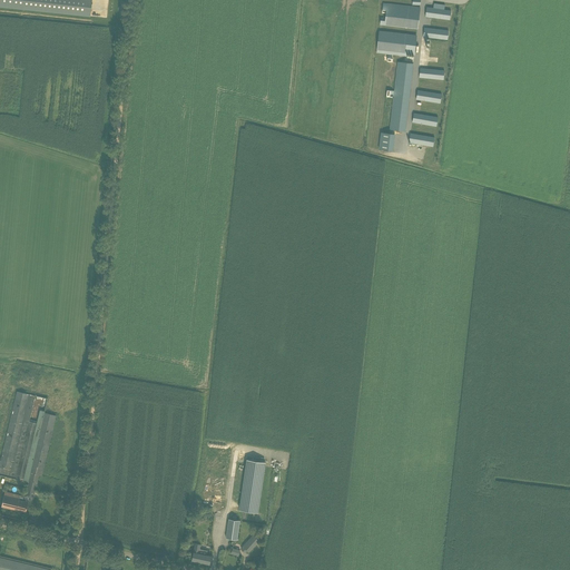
[(0,0),(0,7),(90,17),(91,0),(0,0)]
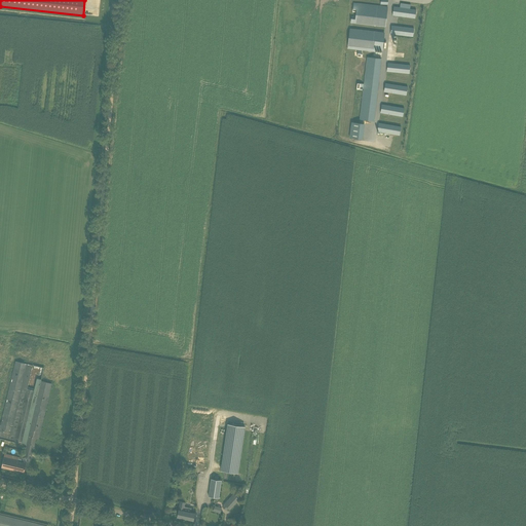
[(353,3),(352,9),(355,9),(354,24),(384,27),(386,9),(386,6),(353,3)]
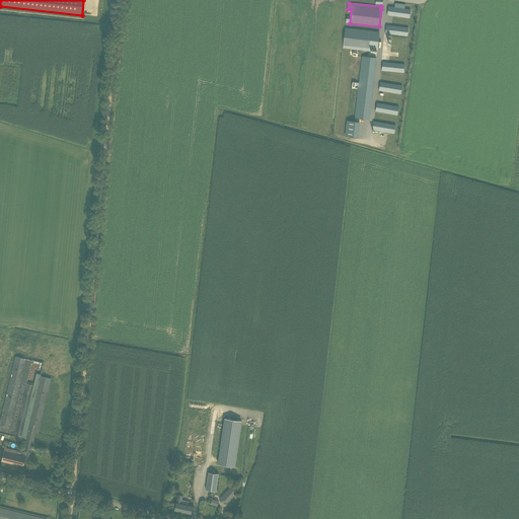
[(411,9),(388,6),(387,15),(409,18),(411,9)]
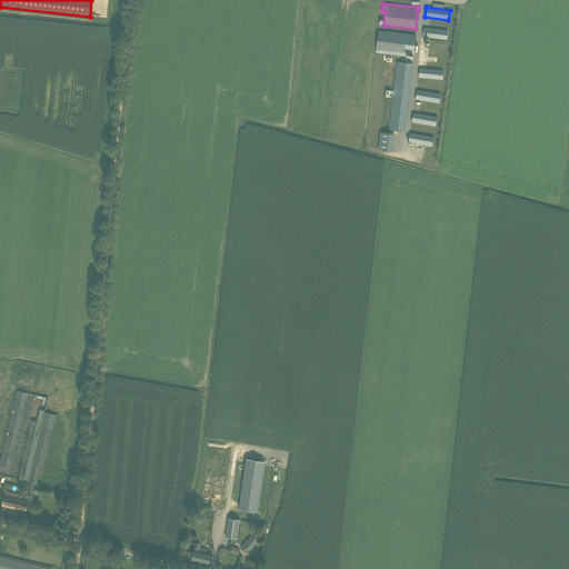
[(447,40),(448,30),(423,28),(422,37),(447,40)]
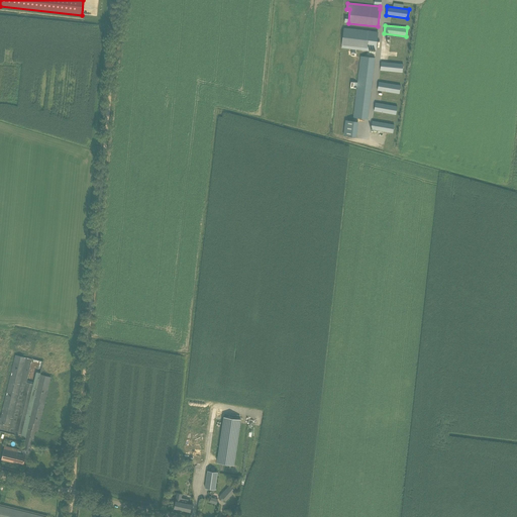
[(376,50),(379,32),(343,27),(341,45),(376,50)]
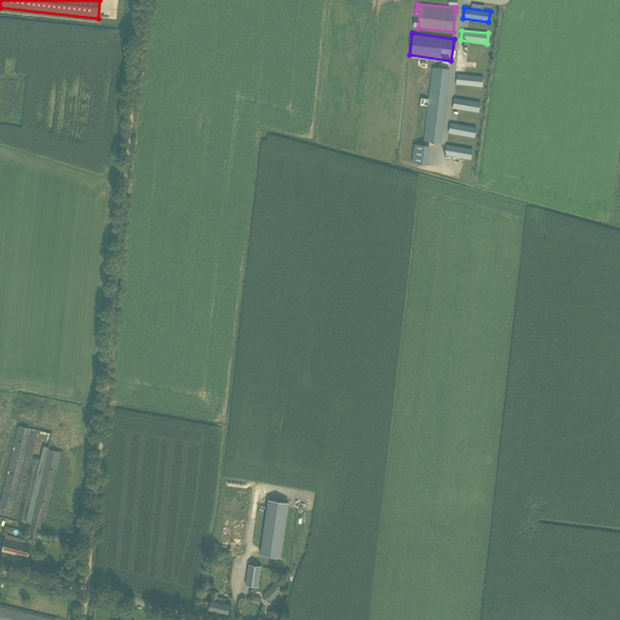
[(425,142),(441,143),(451,69),(435,68),(425,142)]
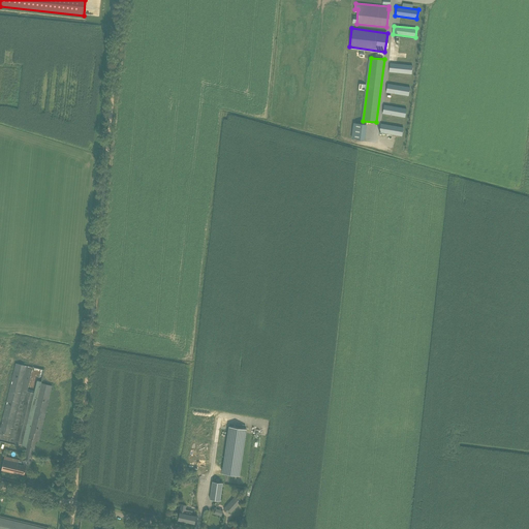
[(411,74),(412,65),(390,63),(389,72),(411,74)]
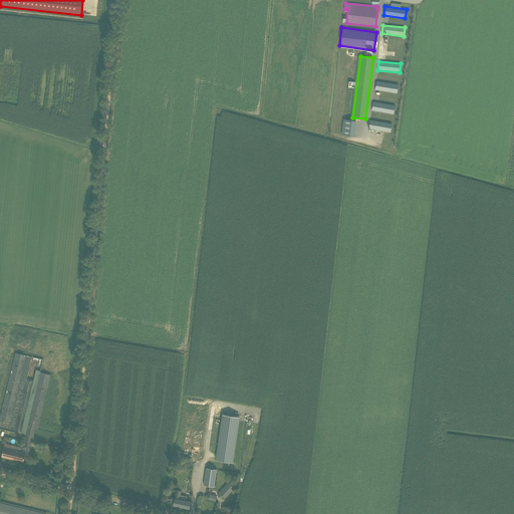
[(397,93),(399,84),(376,81),(375,90),(397,93)]
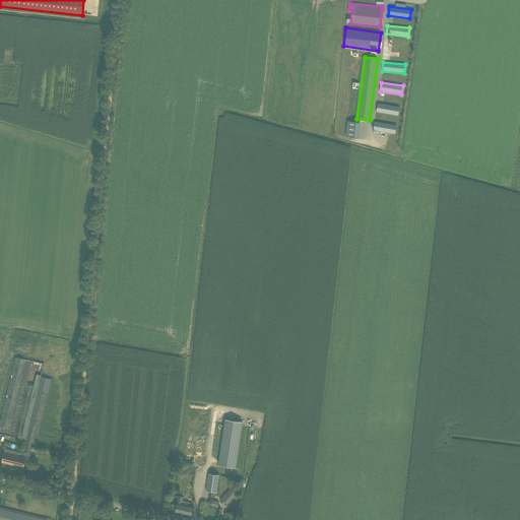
[(398,116),(399,107),(378,103),(376,112),(398,116)]
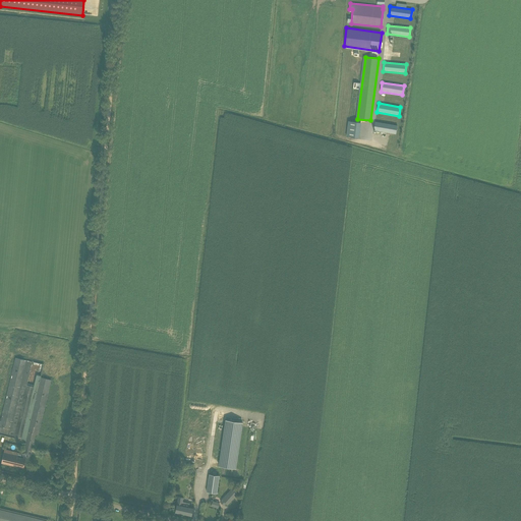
[(348,121),(346,136),(358,137),(360,122),(348,121)]
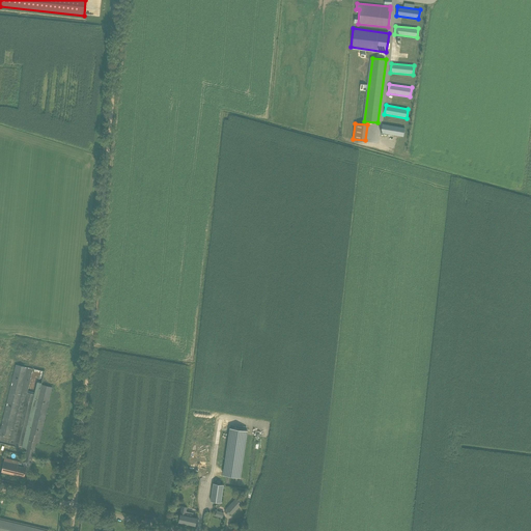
[(403,137),(404,128),(383,123),(381,133),(403,137)]
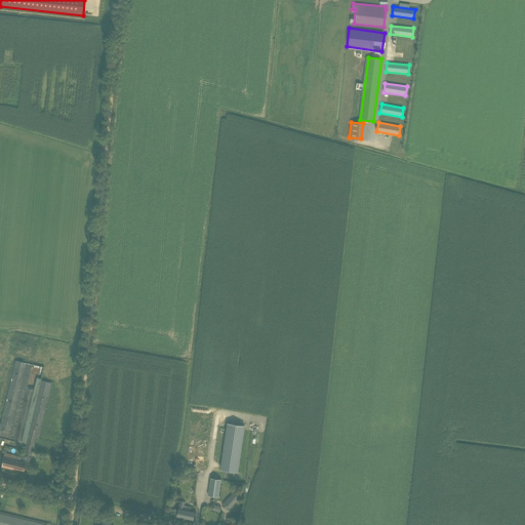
[(22,442),(26,444),(41,380),(41,379),(37,378),(34,390),(27,388),(33,364),(26,363),(15,360),(0,426),(0,437),(13,441),(22,442)]
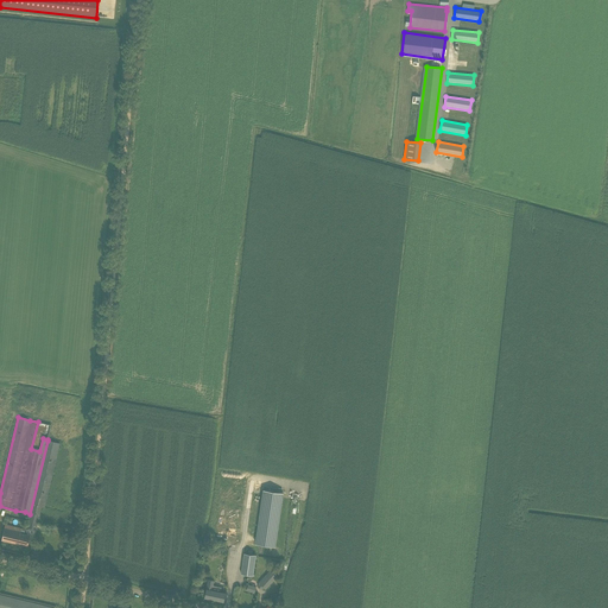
[(38,524),(40,513),(42,507),(44,507),(59,443),(48,441),(30,514),(29,521),(38,524)]
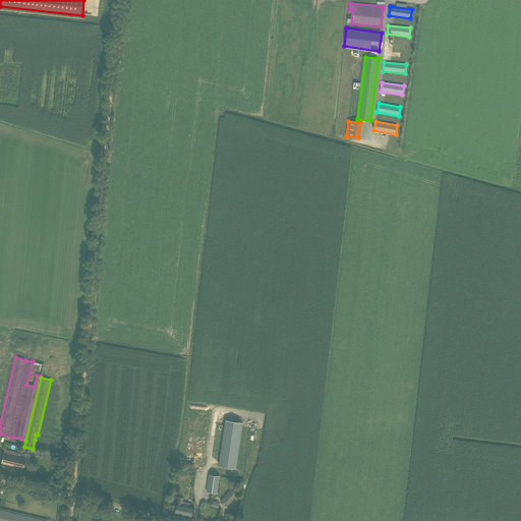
[(226,420),(219,466),(236,468),(242,422),(226,420)]
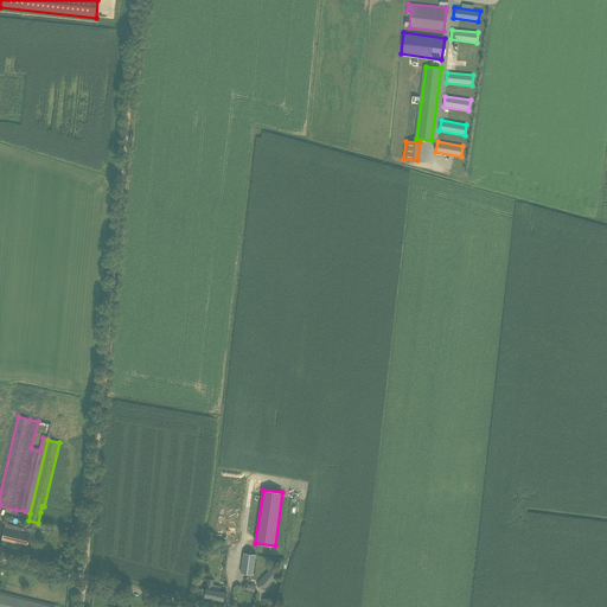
[(5,524),(4,532),(1,538),(27,544),(30,535),(20,532),(21,528),(5,524)]
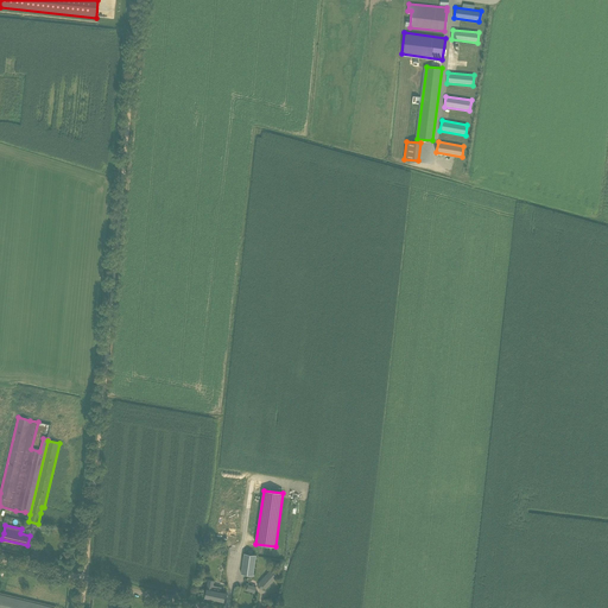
[(253,576),(255,556),(244,553),(241,574),(253,576)]
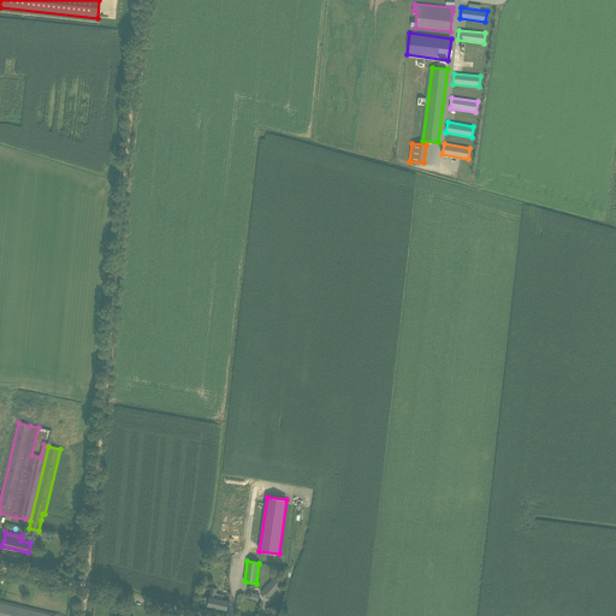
[(273,579),(266,586),(262,591),(264,592),(261,594),(265,597),(267,594),(270,597),(280,585),(273,579)]
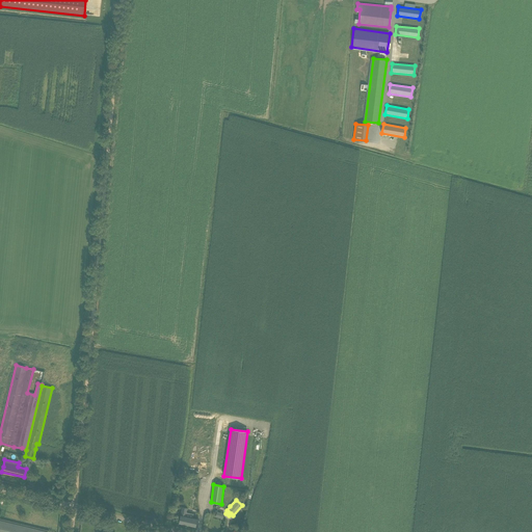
[(180,523),(187,524),(188,524),(187,525),(190,526),(191,525),(195,526),(197,519),(186,516),(188,508),(183,507),(180,523)]
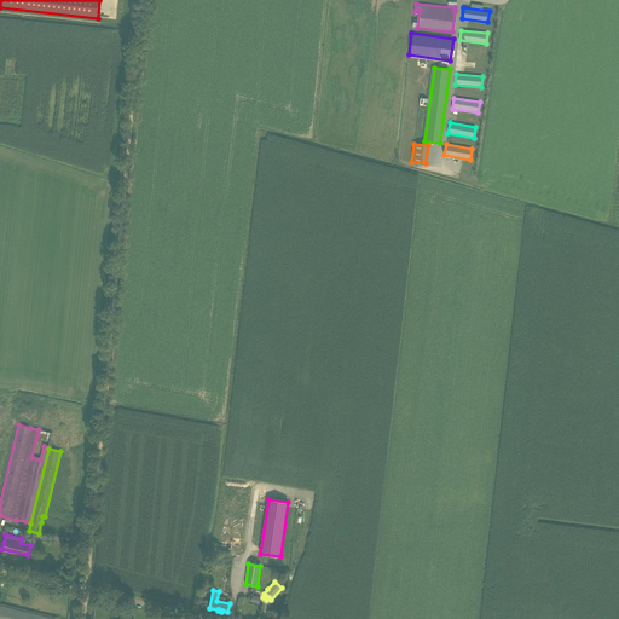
[(0,618),(55,618),(56,617),(0,605),(0,618)]
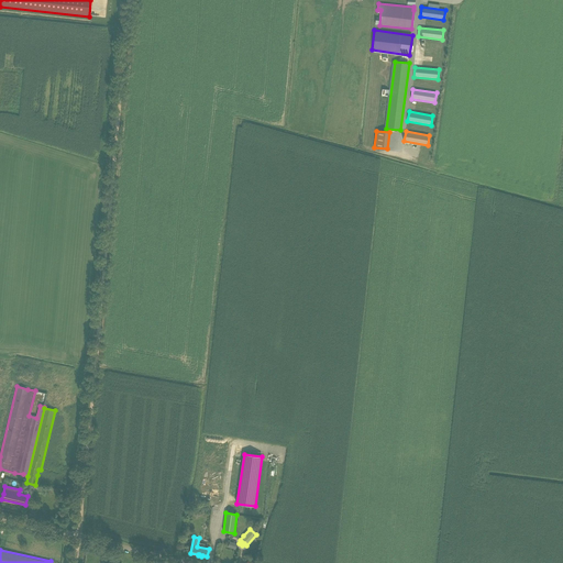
[(453,560),(465,562),(487,562),(488,559),(455,550),(453,560)]
